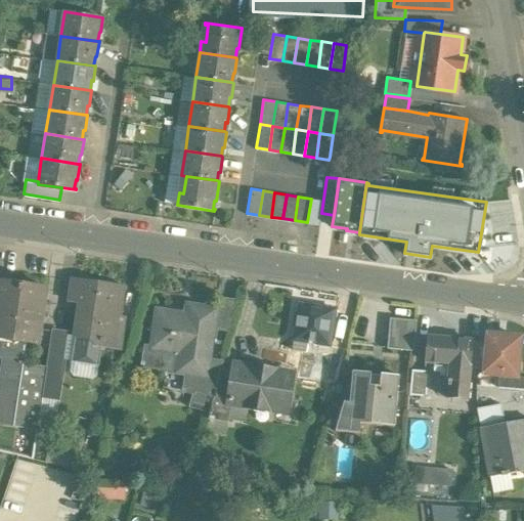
[(323,201),(311,199),(307,222),(319,224),(323,201)]
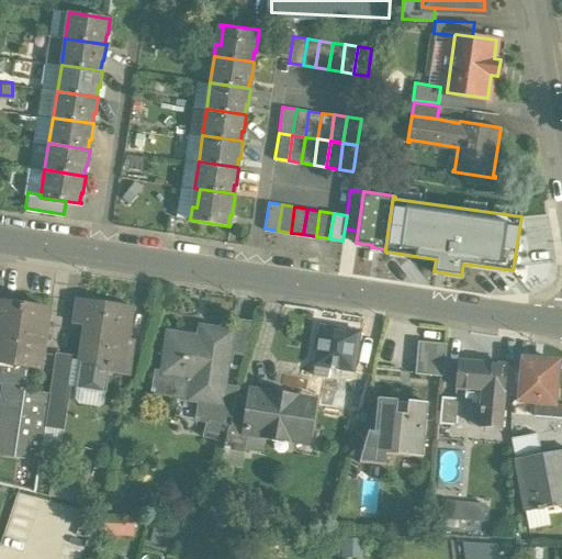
[(132,304),(78,297),(74,322),(85,324),(80,358),(108,362),(123,365),(132,304)]
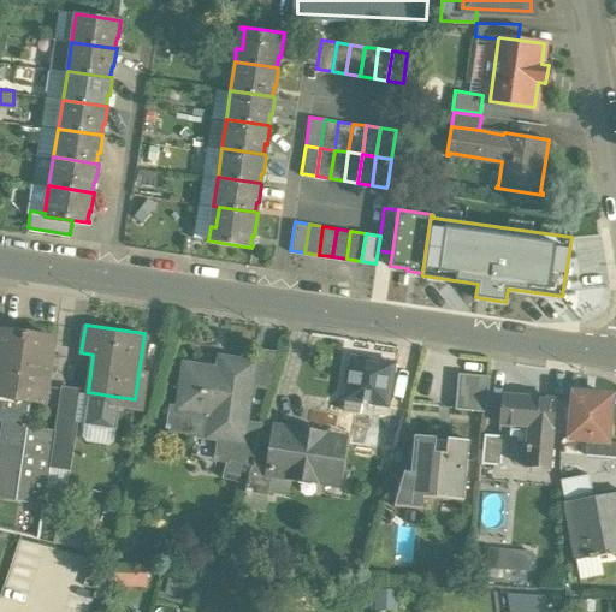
[(54,336),(0,327),(0,396),(7,397),(31,400),(45,403),(54,336)]
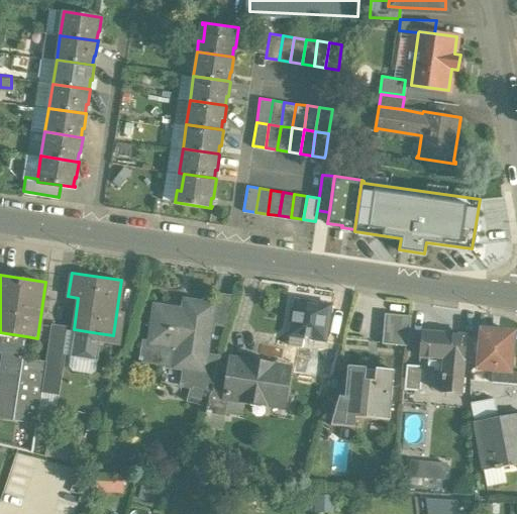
[(330,304),(295,298),(289,333),(302,335),(324,339),(325,339),(330,304)]
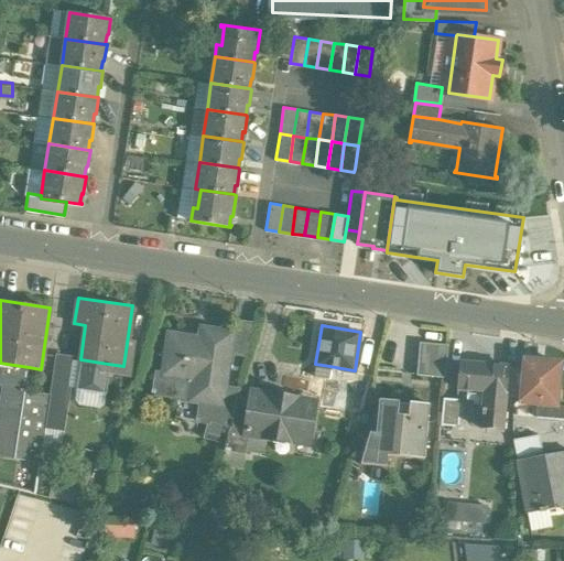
[(199,337),(169,332),(162,373),(155,371),(153,388),(151,388),(151,391),(199,399),(197,419),(207,421),(204,434),(225,441),(236,402),(240,388),(225,386),(232,331),(210,327),(208,342),(199,341),(199,337)]
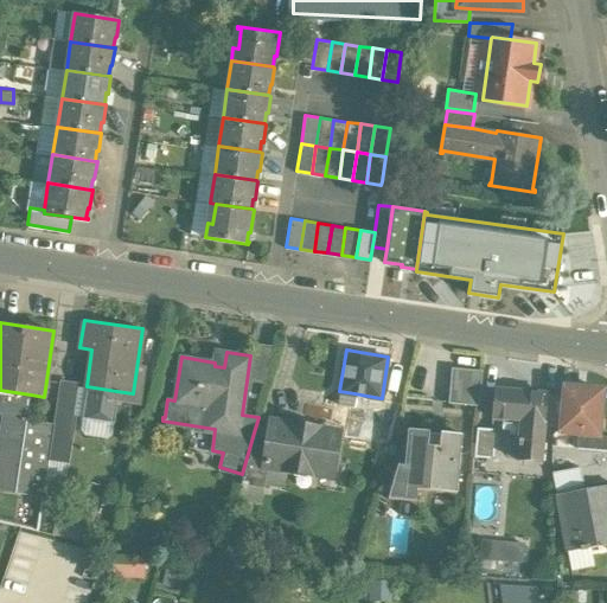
[(483,370),(453,367),(451,402),(479,404),(483,370)]
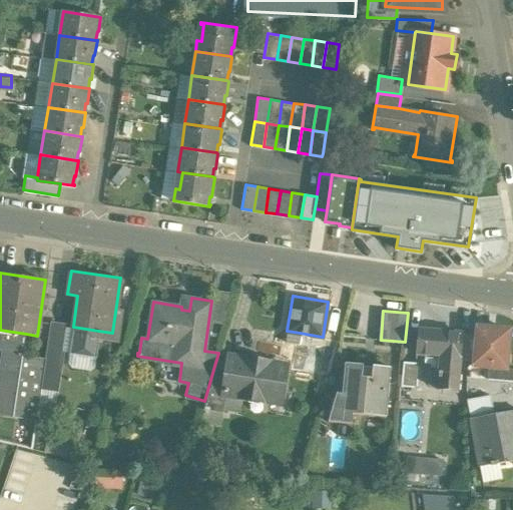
[(65,325),(51,323),(46,350),(47,351),(61,353),(65,325)]
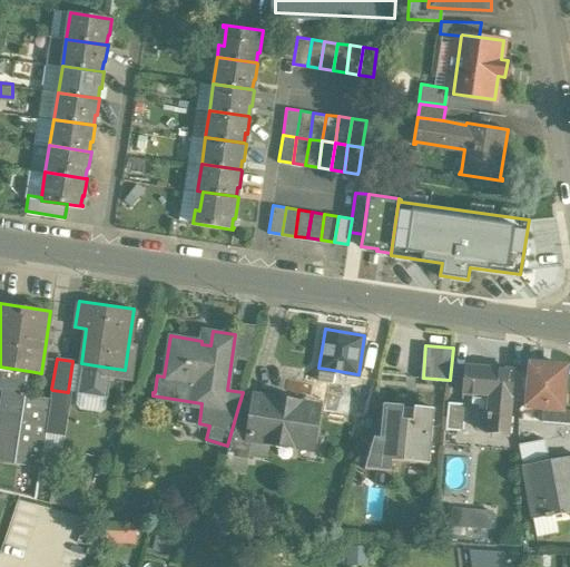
[(566,365),(528,362),(527,371),(524,389),(523,404),(561,408),(566,365)]
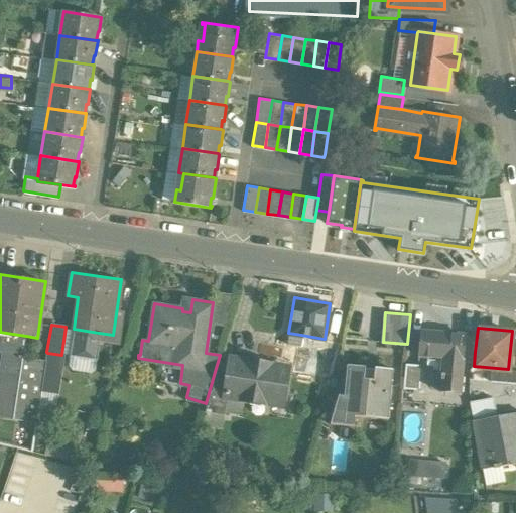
[(99,333),(74,329),(70,354),(96,358),(99,333)]
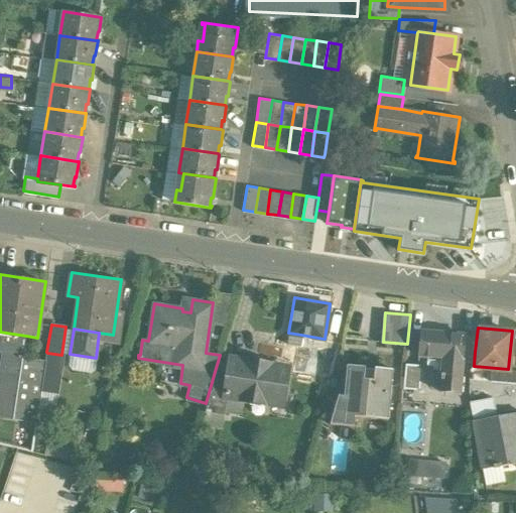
[(465,335),(420,331),(418,354),(443,356),(441,389),(460,392),(463,351),(465,335)]
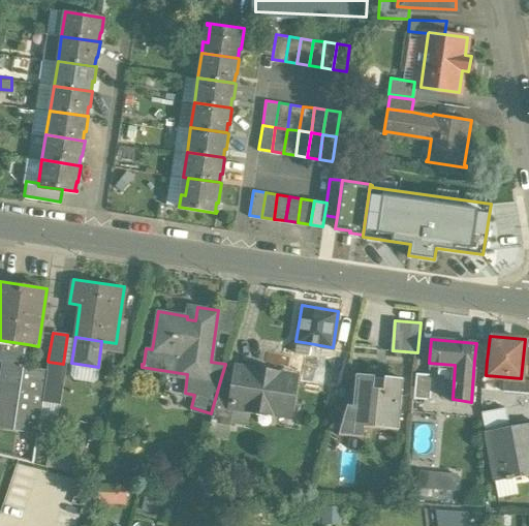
[(0,384),(0,427),(37,432),(42,398),(47,368),(24,365),(27,344),(6,341),(0,384)]
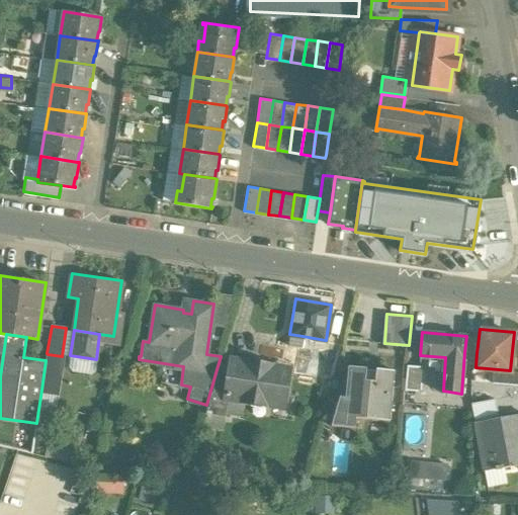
[(303,336),(290,335),(288,344),(301,346),(303,336)]
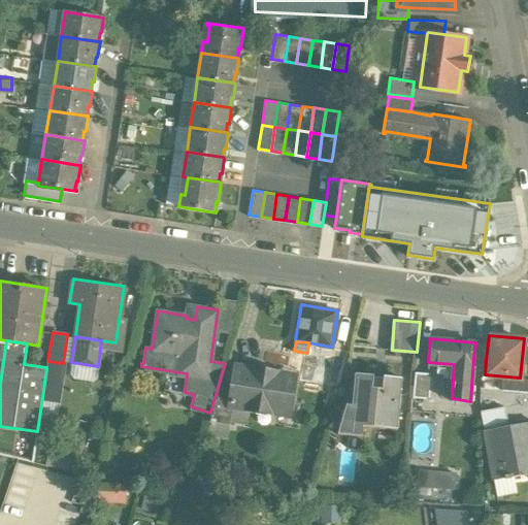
[(331,347),(308,342),(307,353),(303,378),(326,381),(331,347)]
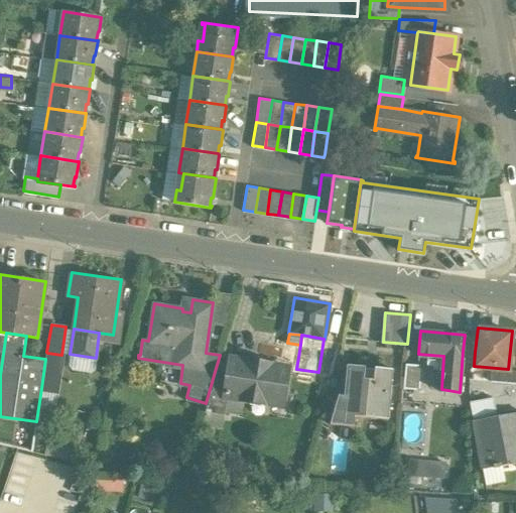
[(477,336),(465,335),(463,351),(475,352),(477,336)]
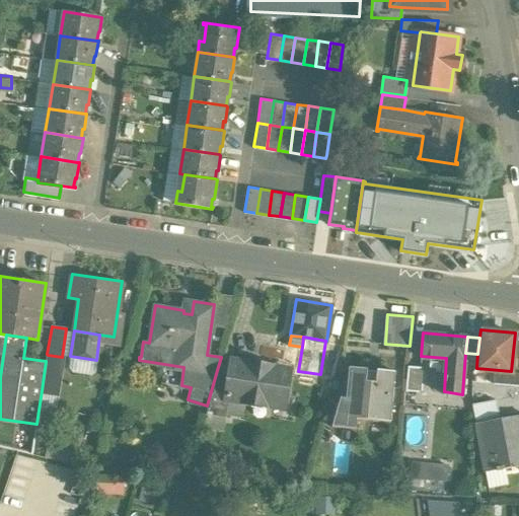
[(62,357),(48,355),(46,361),(42,390),(56,392),(62,357)]
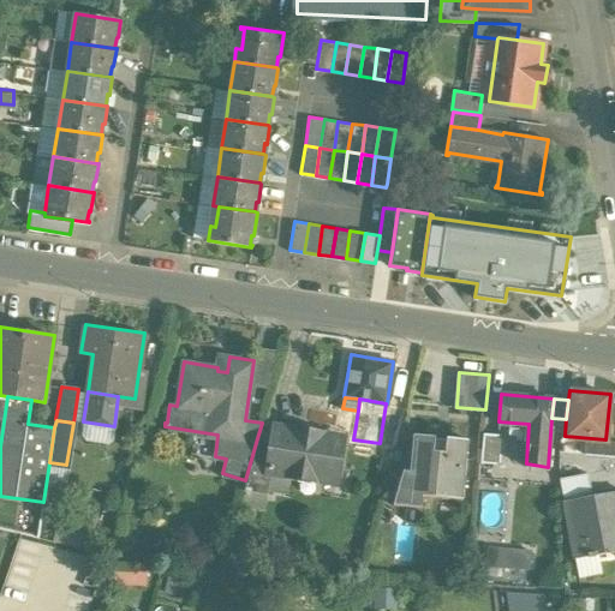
[(299,431),(275,427),(273,441),(268,469),(270,471),(335,480),(342,437),(318,433),(317,438),(298,436),(299,431)]
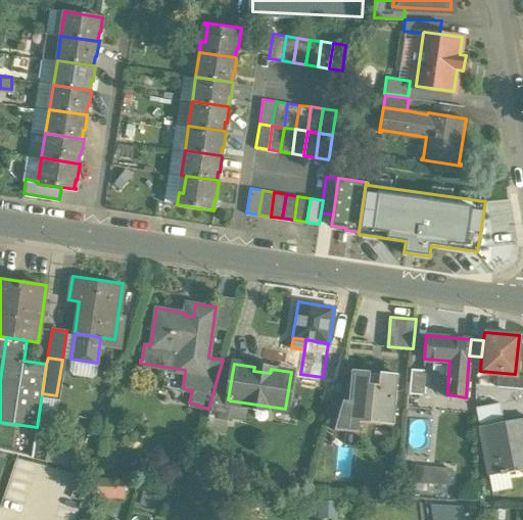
[(424,369),(412,368),(410,391),(422,392),(424,369)]
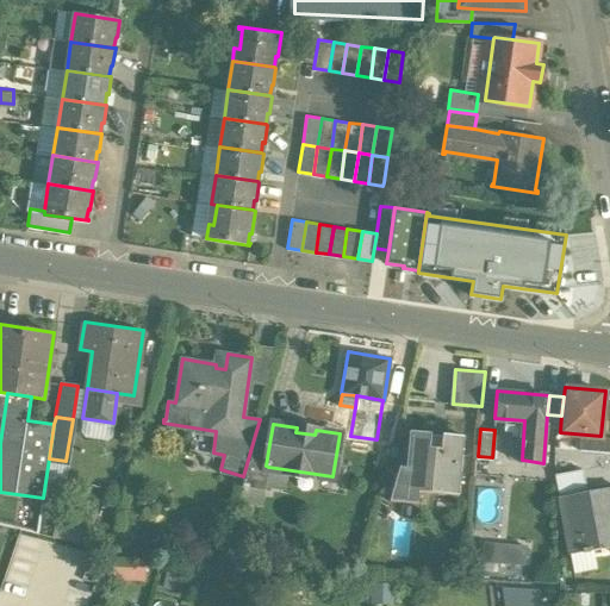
[(443,436),(431,435),(431,432),(410,430),(406,467),(402,466),(390,499),(418,503),(419,491),(460,494),(466,436),(443,433),(443,436)]
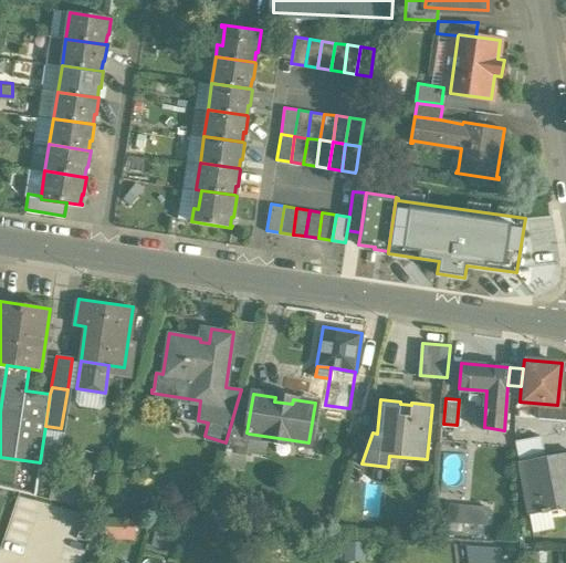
[(226,442),(223,450),(245,454),(249,434),(247,433),(251,406),(237,404),(226,442)]
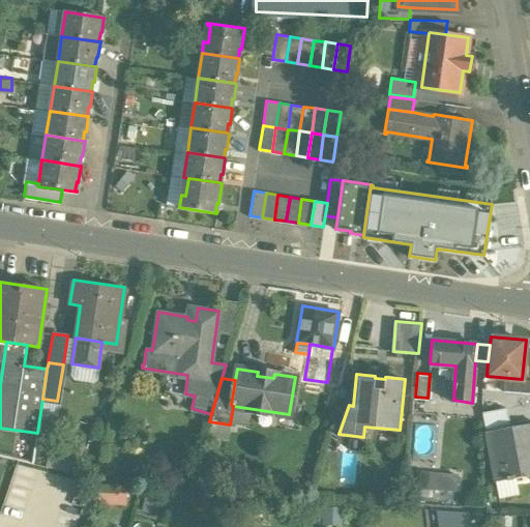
[(529,389),(529,380),(507,378),(506,387),(529,389)]
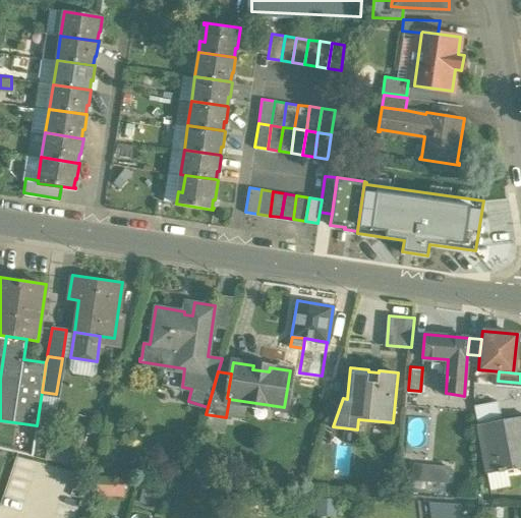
[(498,400),(474,404),(477,423),(502,418),(498,400)]
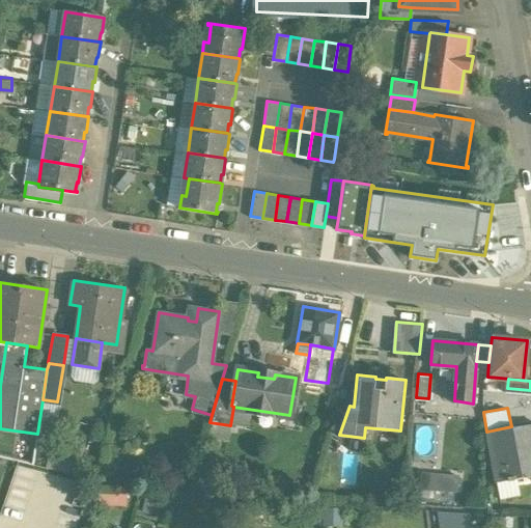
[(530,422),(511,426),(486,432),(496,481),(507,479),(507,480),(514,479),(514,478),(530,474),(530,422)]
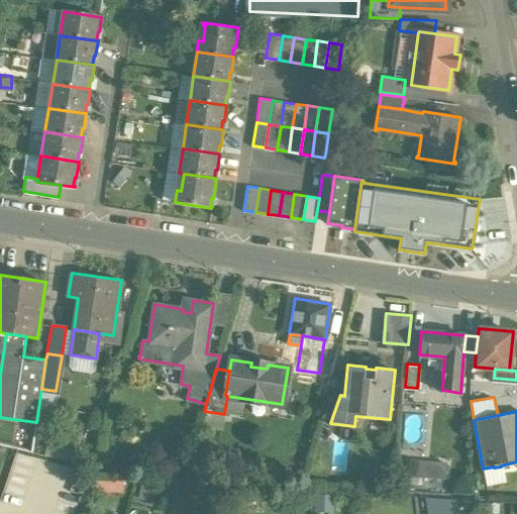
[(424,484),(447,484),(448,459),(424,458),(424,484)]
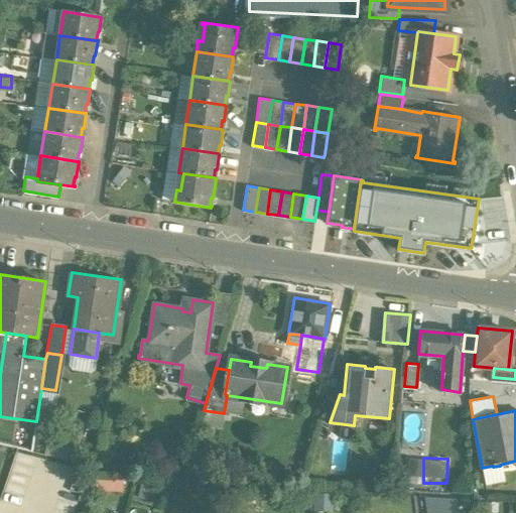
[(333,493),(315,493),(314,510),(332,510),(333,493)]
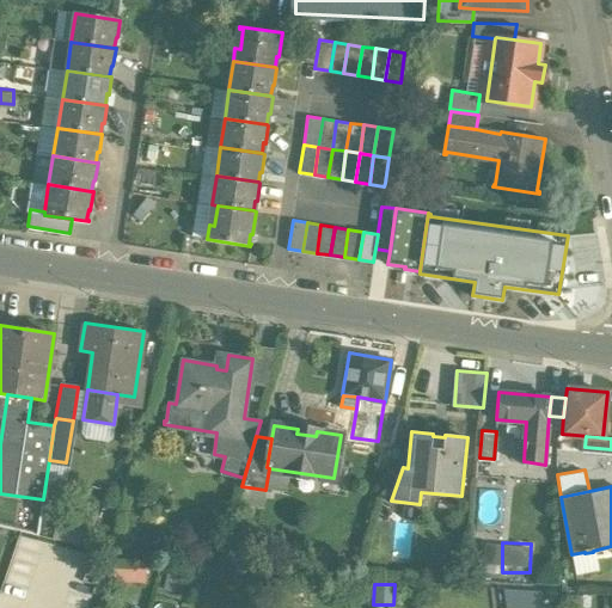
[(506,588),(507,607),(544,606),(543,585),(506,588)]
